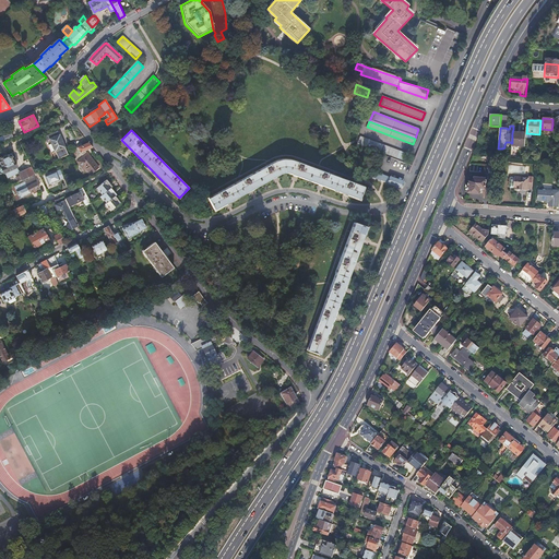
[(57,132),(47,137),(55,152),(64,147),(57,132)]
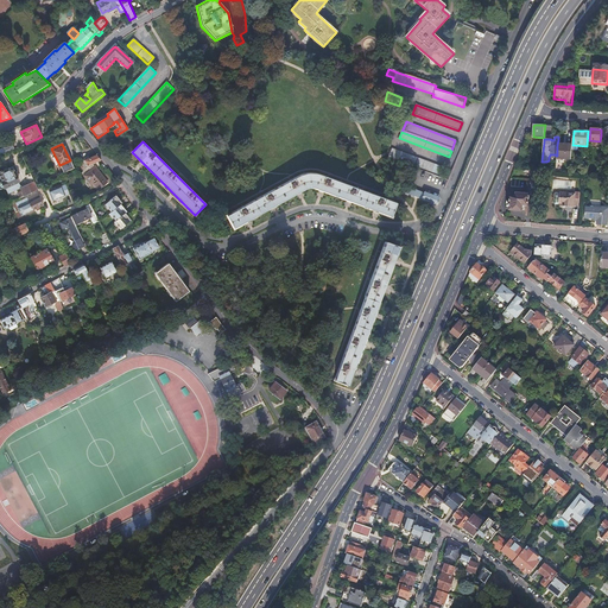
[(557,156),(557,158),(571,159),(572,145),(557,145),(557,153),(557,156)]
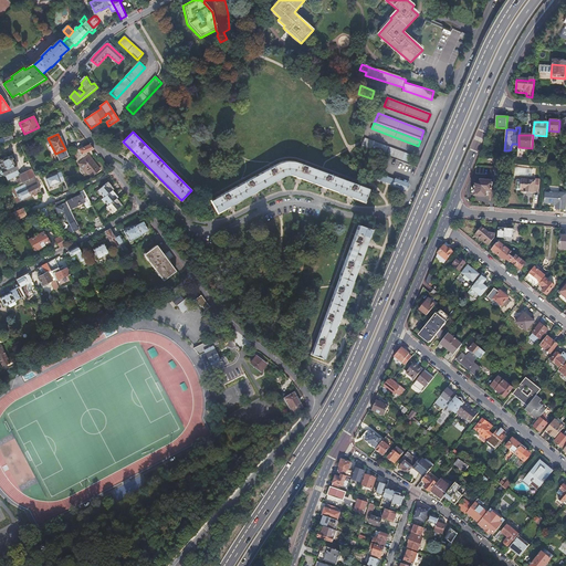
[(368,139),(365,147),(411,165),(415,156),(368,139)]
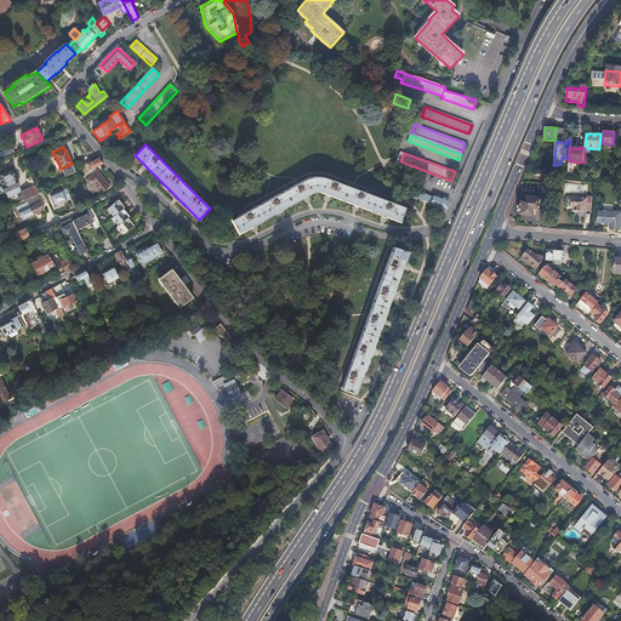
[(98,159),(81,166),(85,174),(95,169),(103,164),(98,159)]
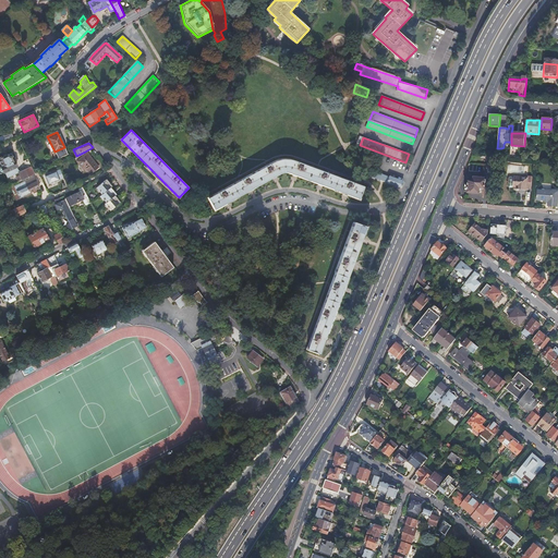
[(85,152),(76,156),(73,157),(83,170),(85,168),(91,174),(98,169),(85,152)]
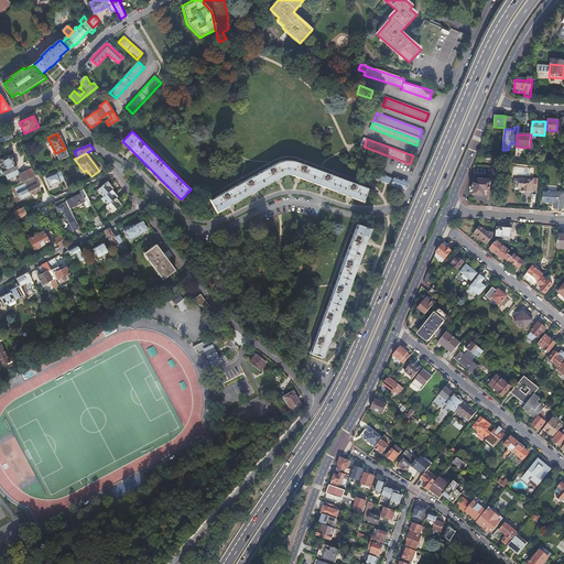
[(20,174),(20,173),(15,163),(14,163),(13,159),(14,159),(14,158),(13,155),(12,155),(10,156),(10,158),(7,160),(7,158),(0,160),(0,161),(2,167),(2,169),(0,169),(0,171),(1,174),(4,173),(4,174),(6,174),(8,180),(20,174)]
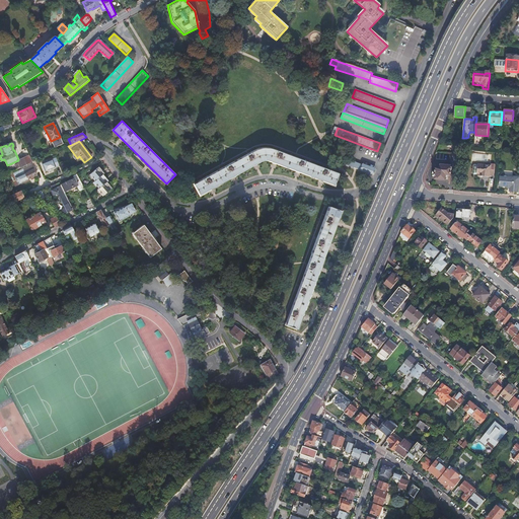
[(29,156),(25,148),(21,150),(24,156),(25,158),(19,161),(20,163),(15,165),(17,170),(22,167),(32,163),(29,156)]
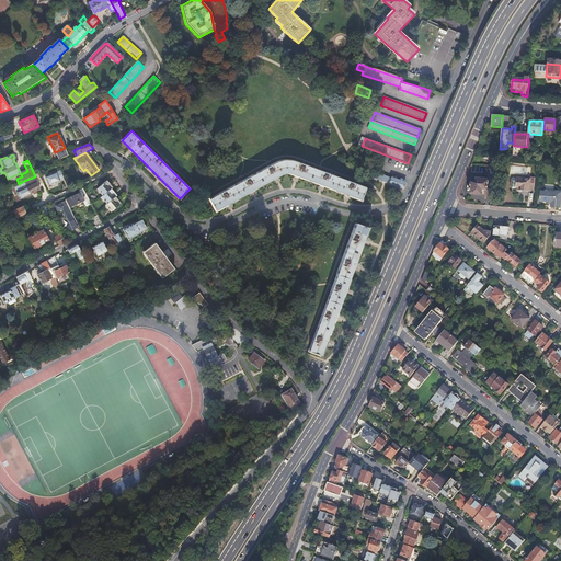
[(275,163),(209,199),(216,210),(281,174),(283,174),(285,173),(287,173),(289,173),(292,173),(294,174),(361,201),(365,187),(297,161),(295,160),(292,160),(288,160),(286,160),(283,160),(279,161),(277,161),(275,163)]
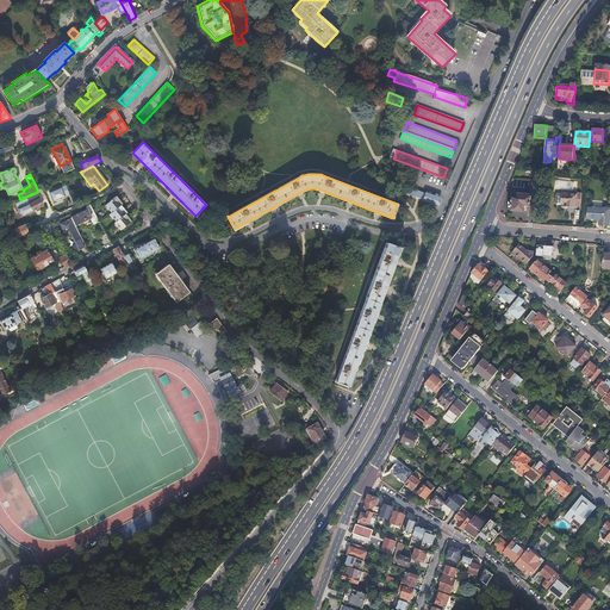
[(409,188),(406,194),(439,206),(441,199),(425,193),(424,194),(409,188)]
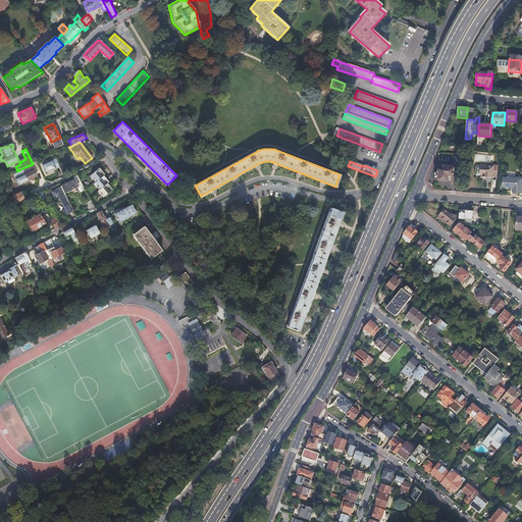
[(480,175),(481,175),(481,177),(492,178),(492,176),(497,177),(498,166),(492,165),(492,167),(480,166),(480,167),(480,175)]
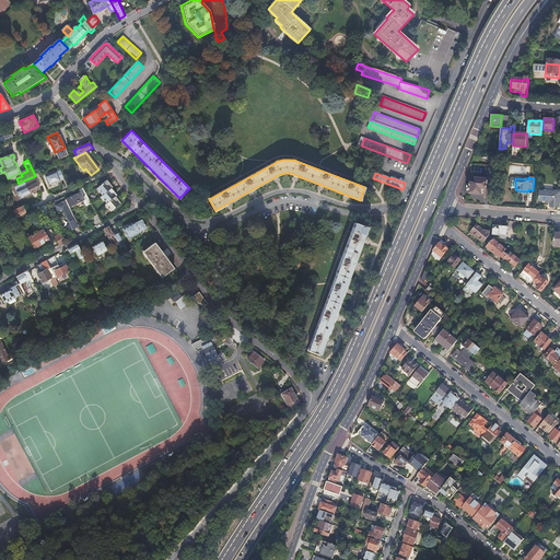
[(470,182),(469,193),(471,194),(474,195),(476,193),(481,194),(481,191),(483,191),(483,189),(487,189),(487,179),(476,178),(475,183),(470,182)]
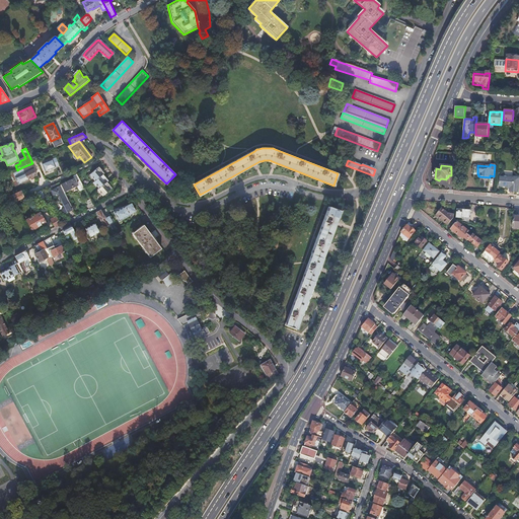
[(23,169),(14,173),(16,177),(15,178),(18,186),(28,180),(27,179),(36,175),(33,166),(31,166),(23,170),(23,169)]
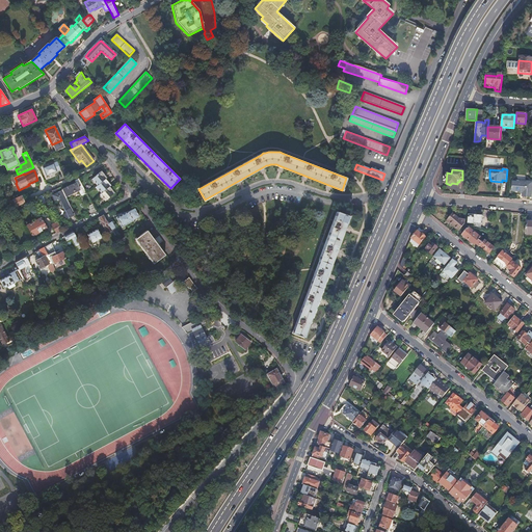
[(106,179),(101,173),(91,181),(95,184),(96,183),(98,186),(96,188),(98,191),(99,190),(102,193),(99,195),(102,200),(103,198),(106,202),(114,194),(109,188),(110,186),(105,180),(106,179)]
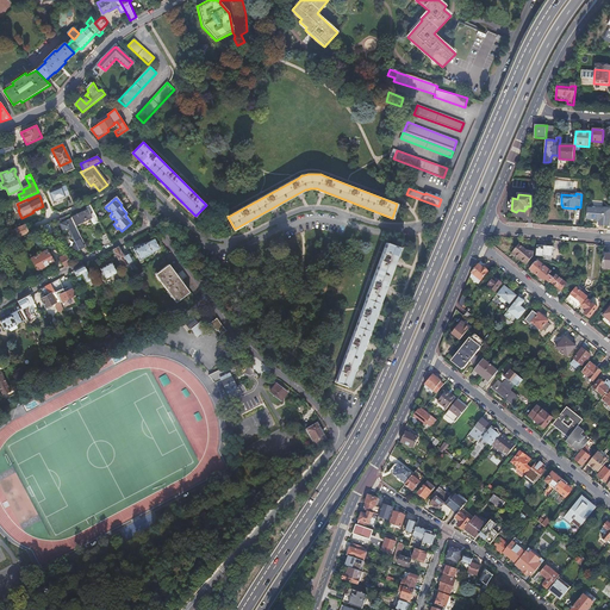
[(98,219),(91,205),(86,207),(87,210),(72,217),(72,218),(75,226),(91,219),(92,222),(98,219)]
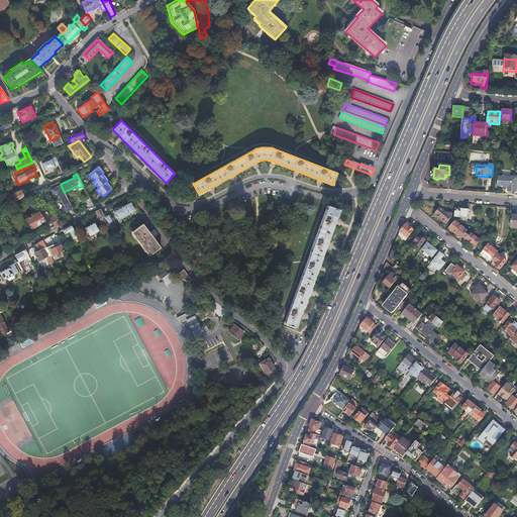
[(507,191),(516,192),(516,177),(512,177),(511,179),(498,178),(498,185),(508,186),(507,191)]
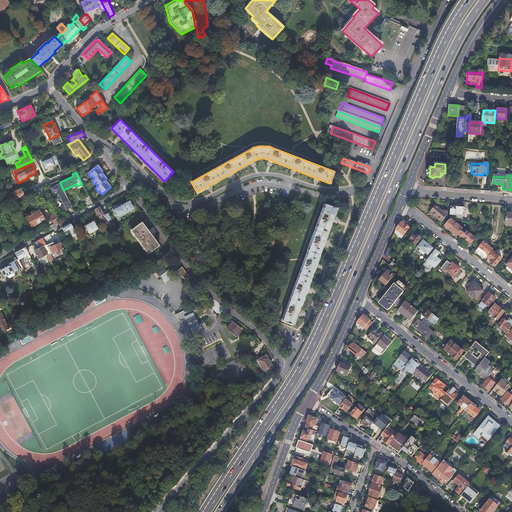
[(71,205),(63,190),(60,183),(50,188),(52,193),(56,192),(59,199),(61,199),(62,203),(60,206),(63,211),(66,209),(67,208),(71,205)]
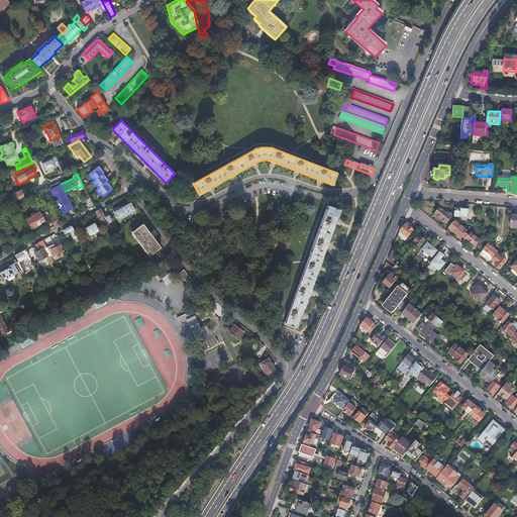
[(42,190),(36,193),(41,203),(47,200),(42,190)]
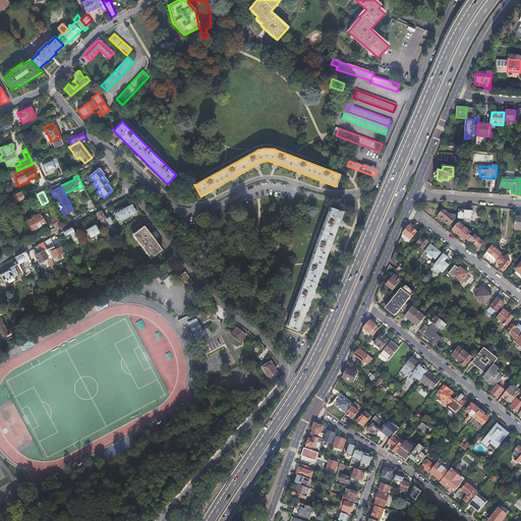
[(16,203),(17,204),(19,203),(19,201),(23,198),(20,192),(9,198),(11,205),(16,203)]
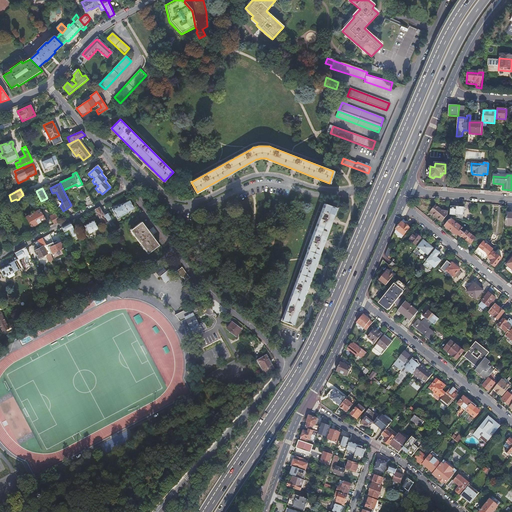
[(93,204),(89,197),(84,200),(88,207),(93,204)]
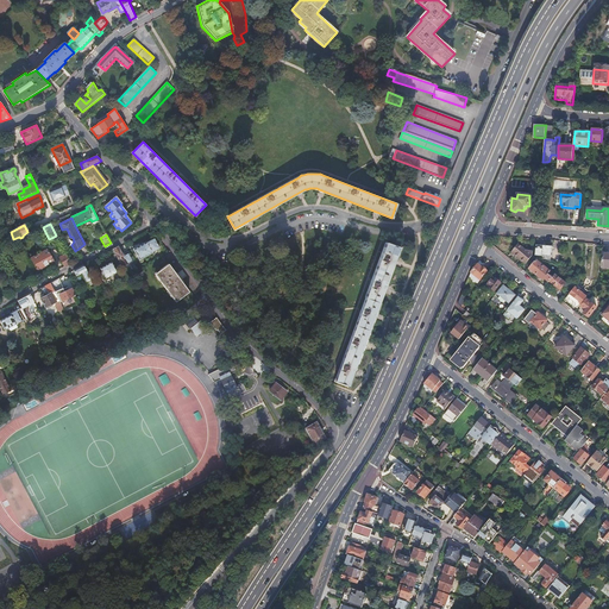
[(148,242),(133,250),(140,261),(154,253),(154,252),(159,249),(154,239),(148,243),(148,242)]
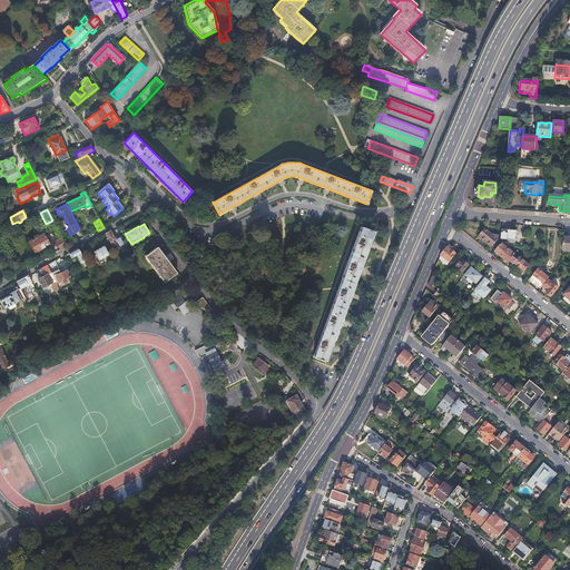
[(362,227),(313,356),(326,362),(374,232),(362,227)]
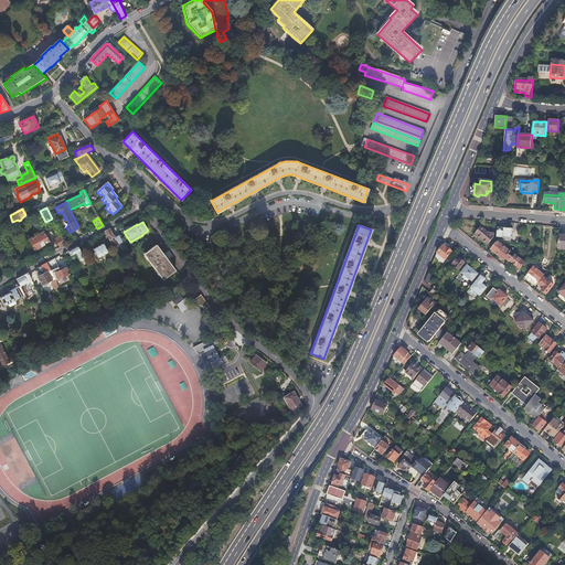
[(475,235),(487,246),(494,237),(494,234),(488,233),(480,227),(475,235)]
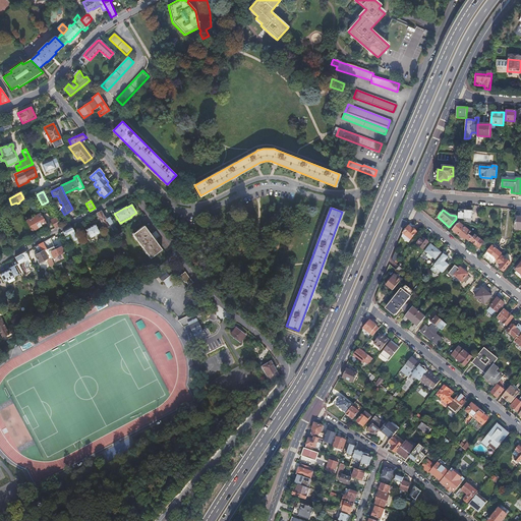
[(467,211),(465,211),(459,210),(458,219),(465,219),(472,220),(473,212),(467,211)]
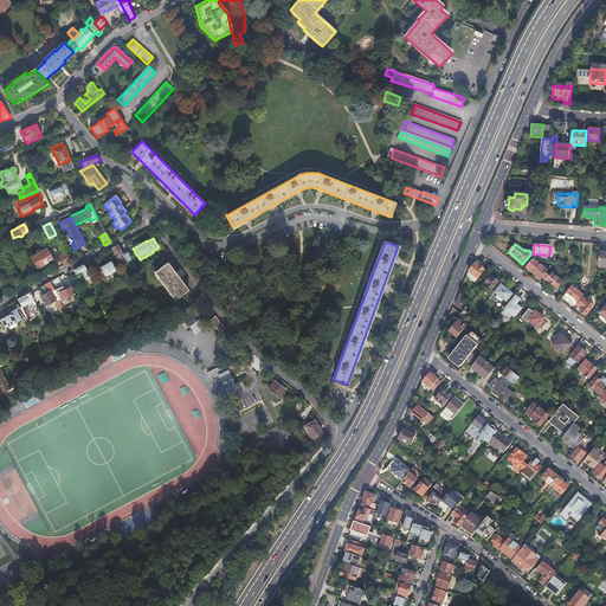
[(128,263),(123,255),(118,246),(113,249),(122,265),(128,263)]
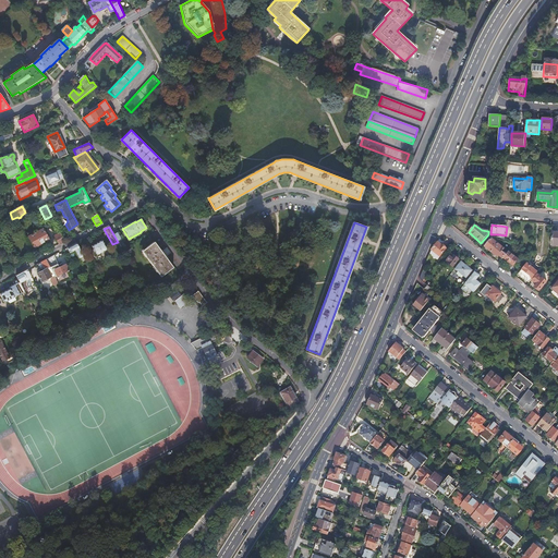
[(41,229),(25,238),(31,249),(47,240),(41,229)]
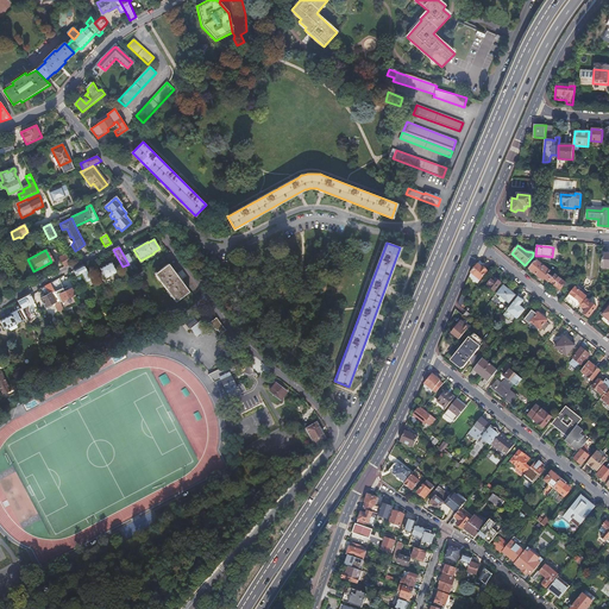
[(64,268),(70,264),(66,253),(60,257),(64,268)]
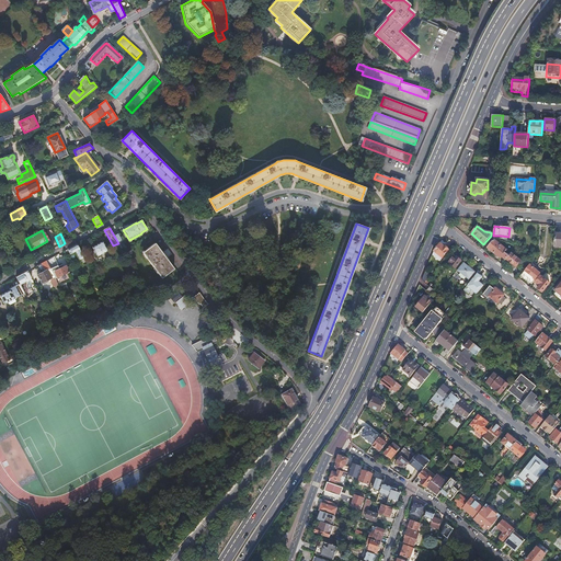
[(487,248),(494,253),(501,245),(494,239),(493,241),(487,248)]
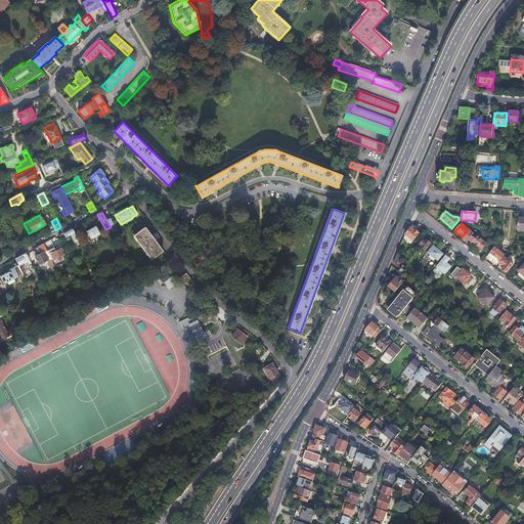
[(96,226),(86,231),(90,241),(100,235),(96,226)]
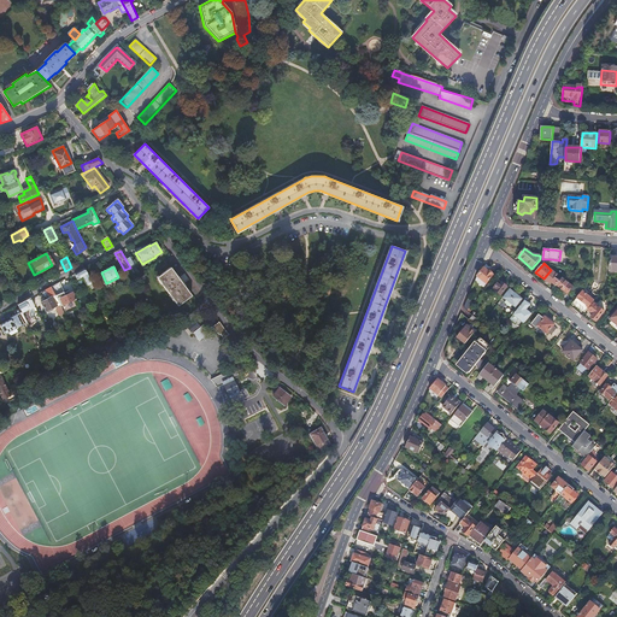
[(171,268),(157,278),(177,306),(192,297),(171,268)]
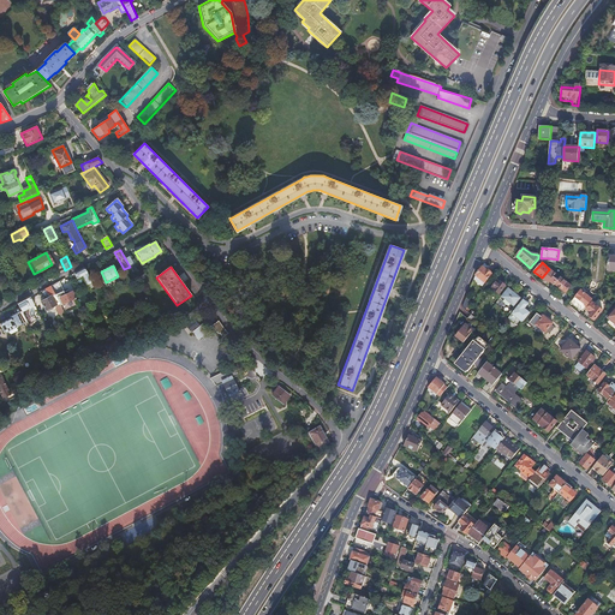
[(85,268),(75,274),(77,279),(83,275),(88,285),(91,291),(97,288),(94,281),(93,282),(85,268)]
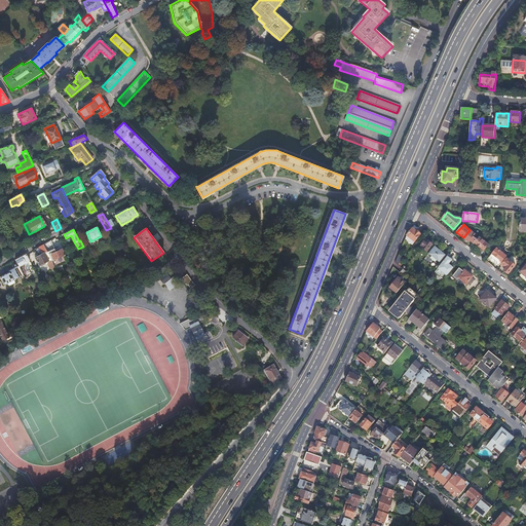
[(413,229),(407,235),(415,241),(421,233),(417,230),(416,232),(413,229)]
